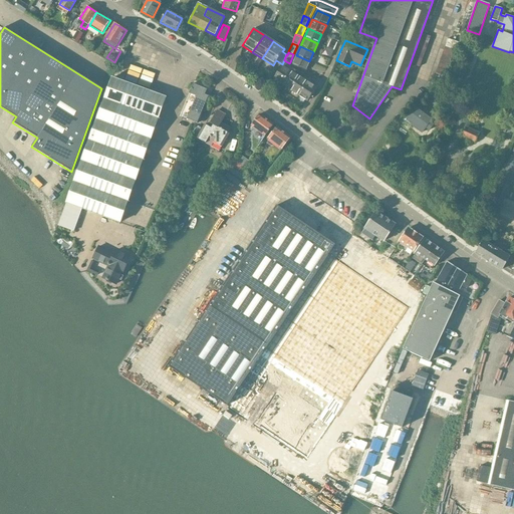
[(305,70),(309,61),(296,55),(292,64),(305,70)]
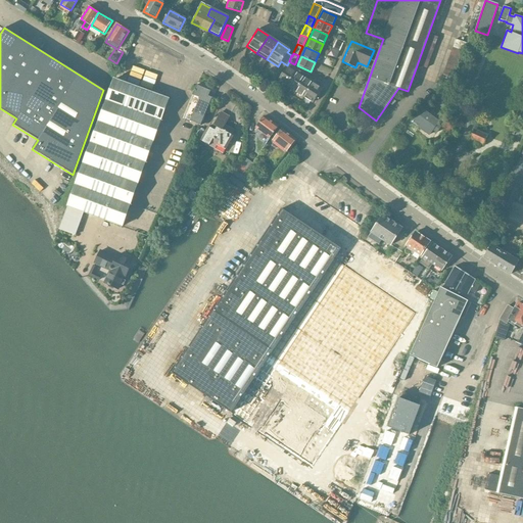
[(287,65),(277,80),(286,86),(296,70),(297,69),(293,66),(294,64),(289,61),(287,65)]
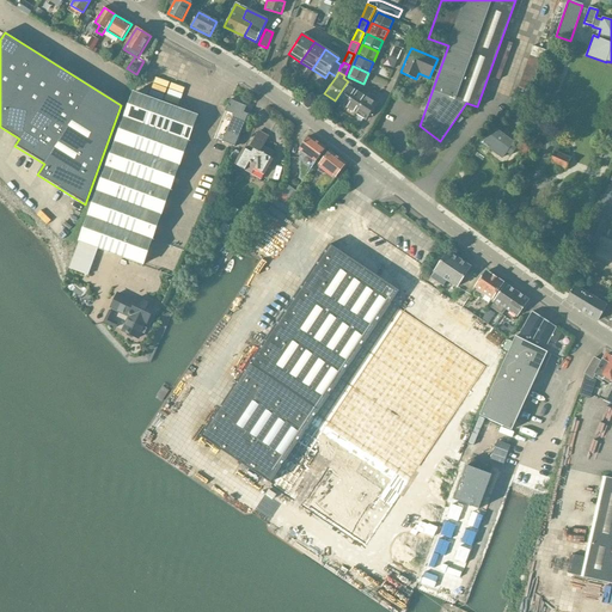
[(347,83),(335,101),(344,106),(355,91),(347,86),(349,84),(347,83)]
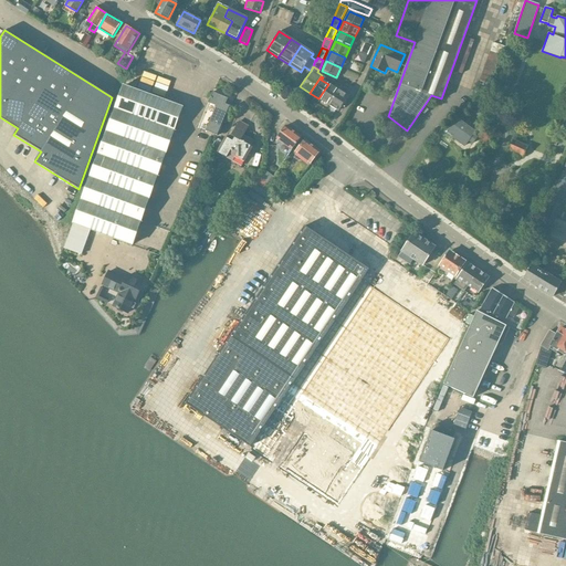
[(328,84),(318,98),(328,105),(338,87),(334,85),(333,86),(328,84)]
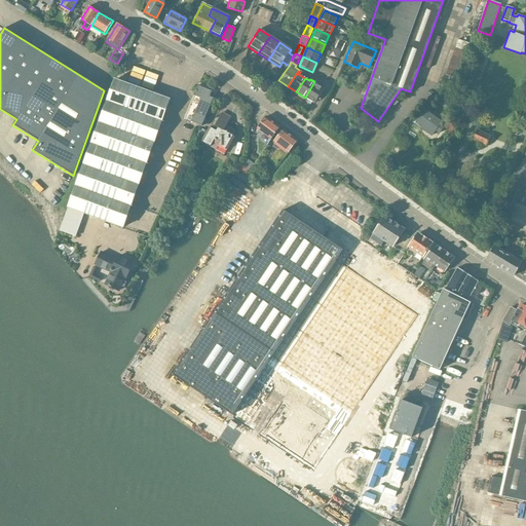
[(115,80),(76,186),(132,207),(170,100),(115,80)]
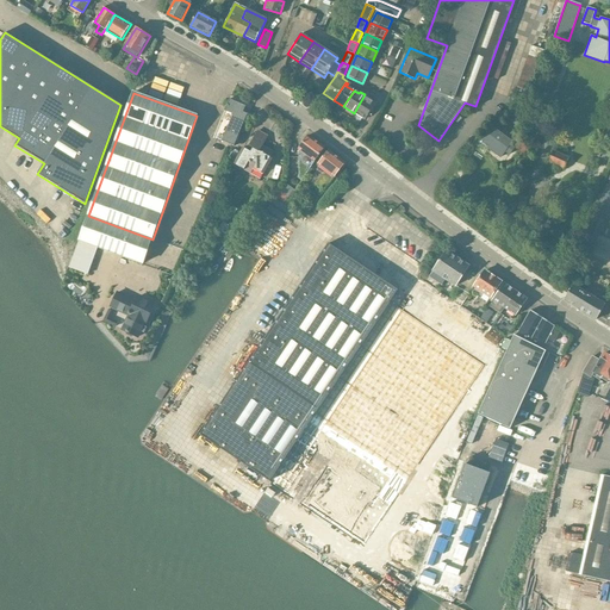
[(365,94),(354,113),(365,119),(375,101),(373,100),(372,101),(365,97),(366,95),(365,94)]
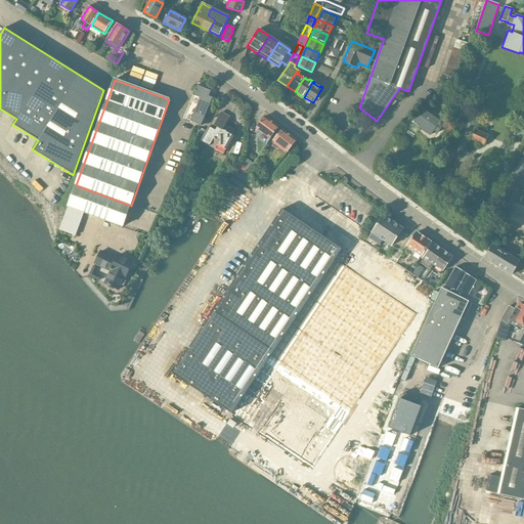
[(200,98),(195,110),(190,122),(201,126),(212,98),(209,96),(211,91),(197,85),(192,95),(200,98)]
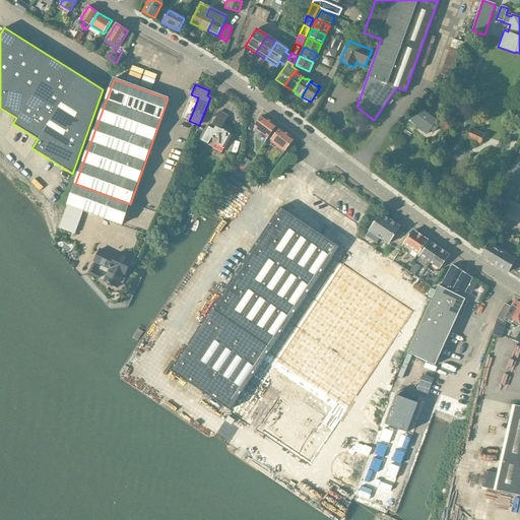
[(434,131),(438,126),(434,123),(436,121),(426,113),(429,109),(424,106),(419,110),(418,109),(411,119),(417,124),(416,126),(427,134),(430,128),(434,131)]
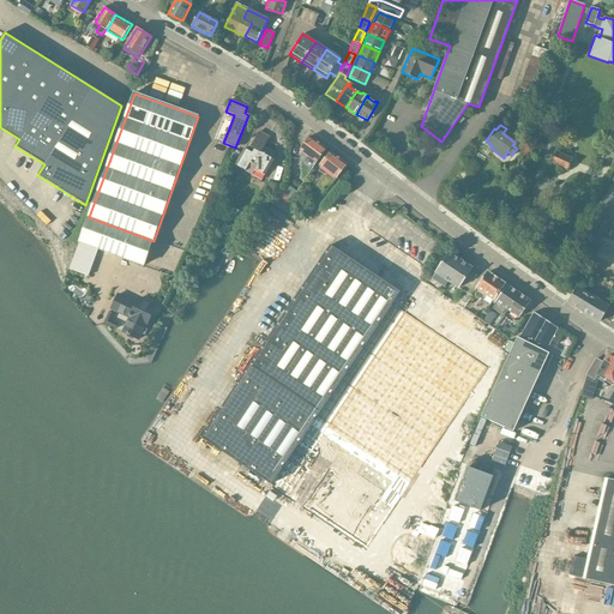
[(244,156),(238,167),(244,170),(244,169),(253,174),(256,169),(260,172),(259,173),(265,175),(275,160),(272,158),(276,152),(264,146),(269,137),(260,132),(251,148),(256,150),(253,154),(247,150),(244,156)]
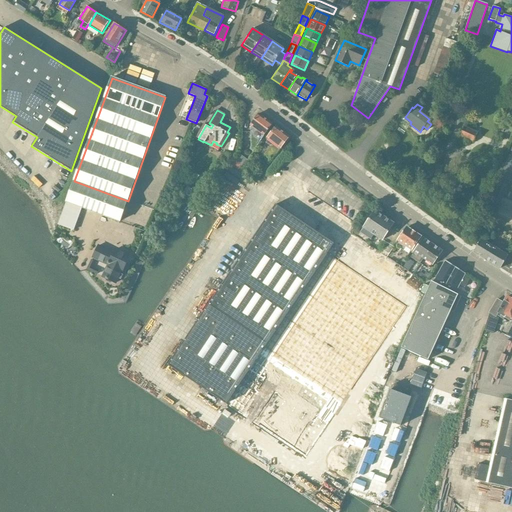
[(250,125),(249,126),(251,141),(256,145),(263,135),(272,124),(259,114),(250,125)]
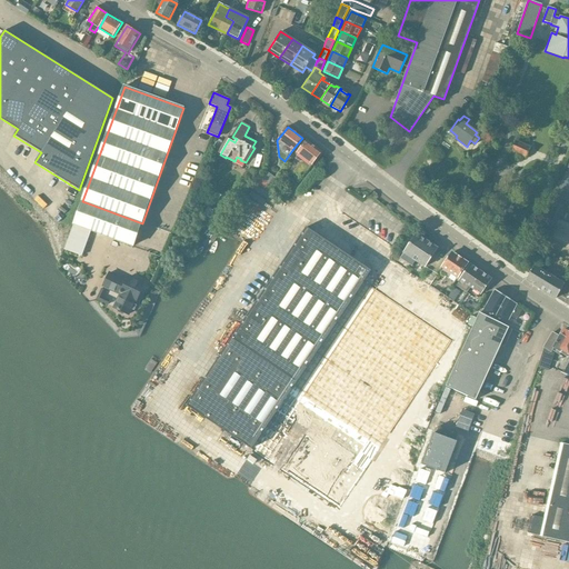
[(311,165),(321,152),(306,140),(297,153),(306,160),(296,172),(301,177),(311,165)]
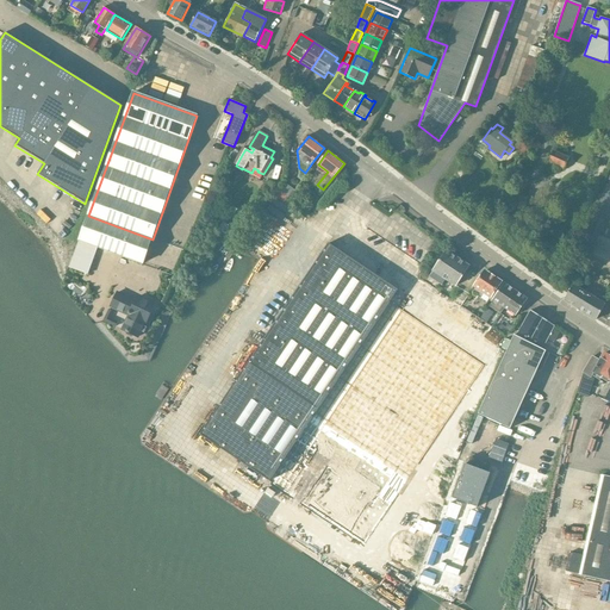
[(236,151),(230,162),(236,166),(242,155),(236,151)]
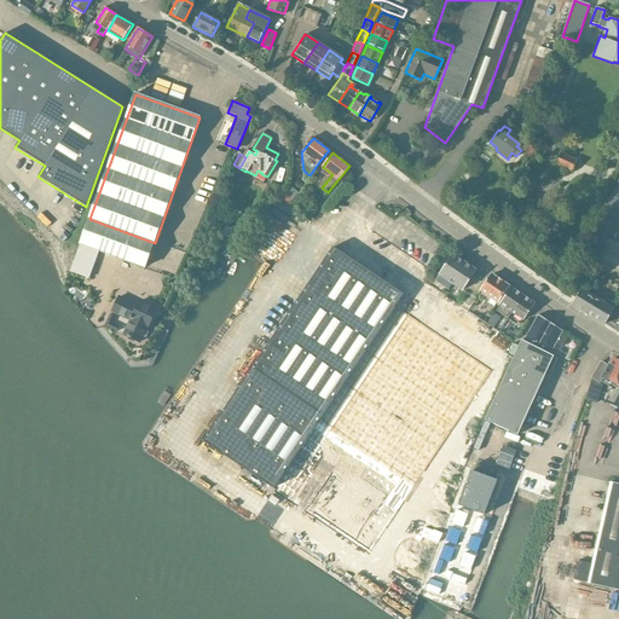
[(613,192),(605,214),(617,218),(617,219),(618,219),(618,180),(617,189),(615,187),(613,192)]
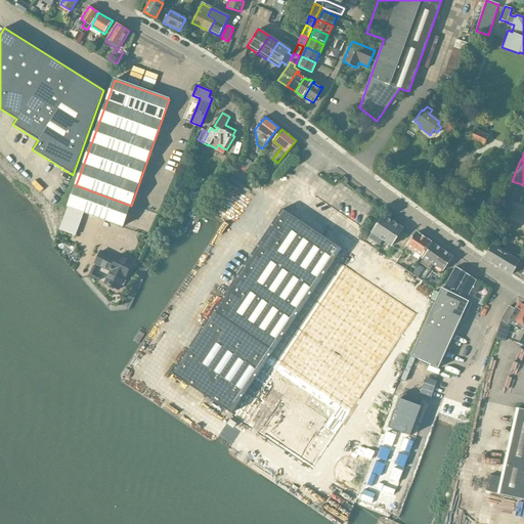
[(246,176),(250,170),(242,165),(238,163),(234,169),(246,176)]
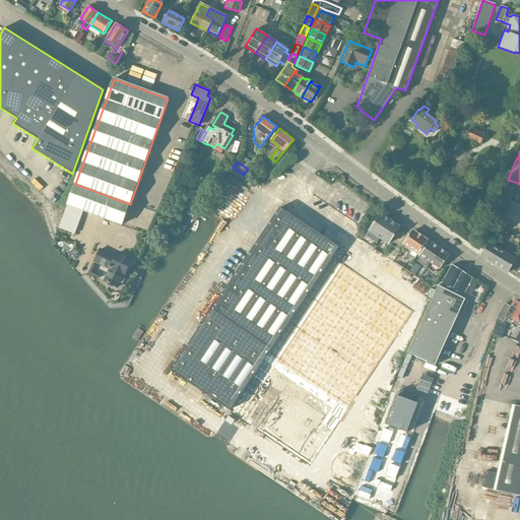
[(445,180),(449,170),(437,165),(434,175),(445,180)]
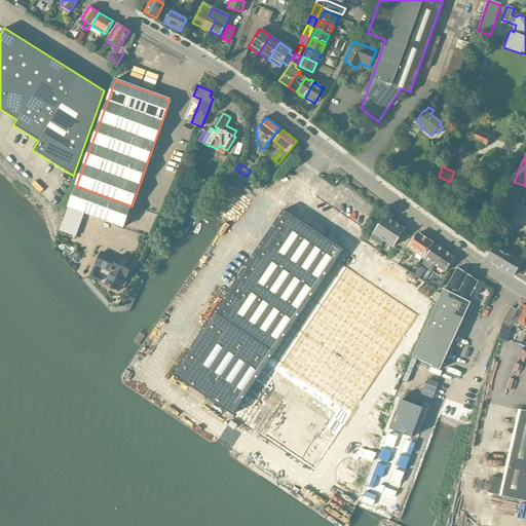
[(512,187),(499,216),(510,220),(521,192),(521,191),(524,185),(514,182),(512,188),(512,187)]
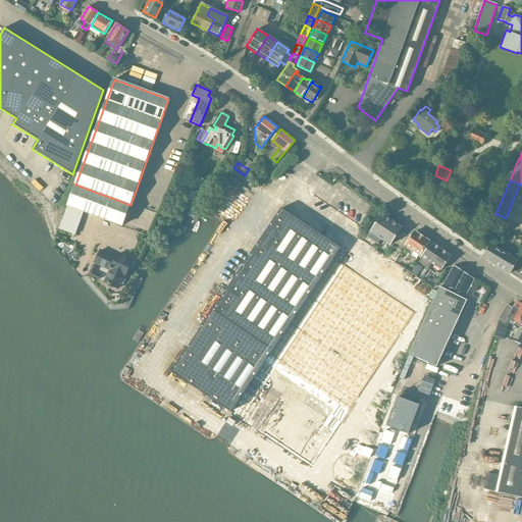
[(131,205),(75,185),(68,206),(122,226),(131,205)]
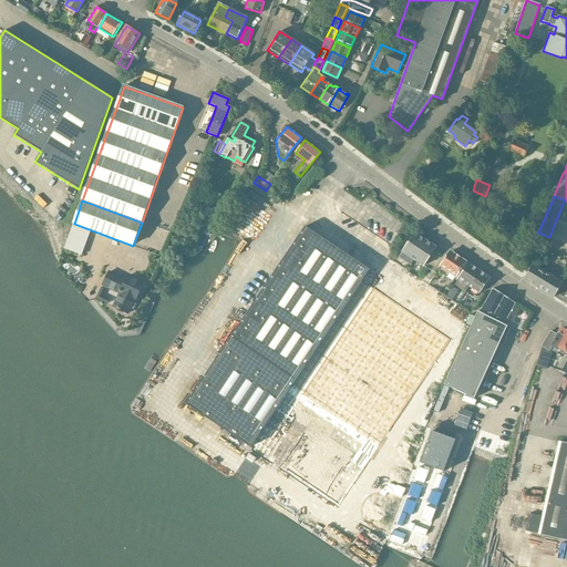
[(306,227),(230,338),(186,405),(249,446),(295,381),(370,270),(306,227)]
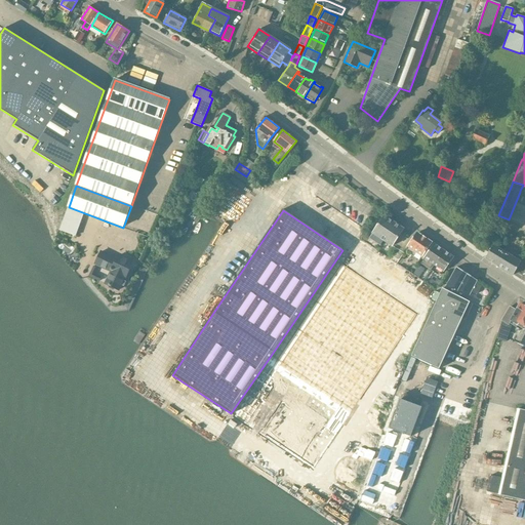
[(392,247),(403,230),(385,216),(372,234),(392,247)]
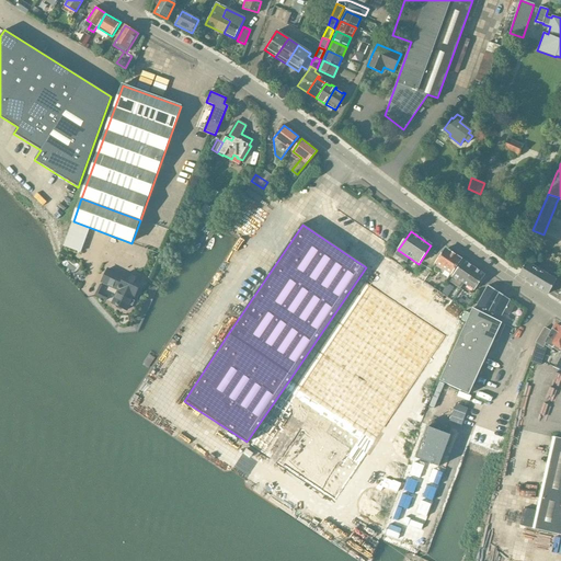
[(435,264),(442,268),(450,275),(461,260),(446,249),(435,264)]
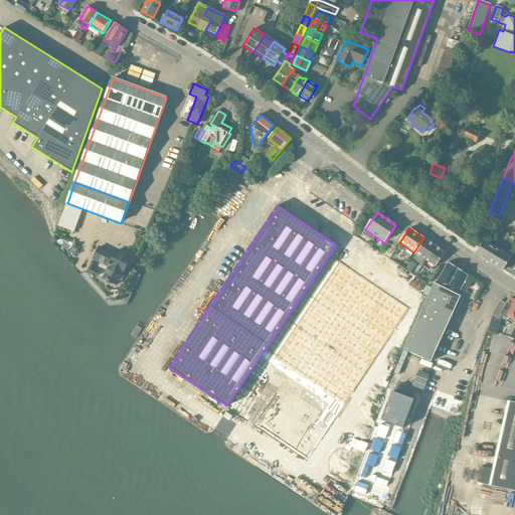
[(416,253),(425,260),(435,246),(425,239),(416,253)]
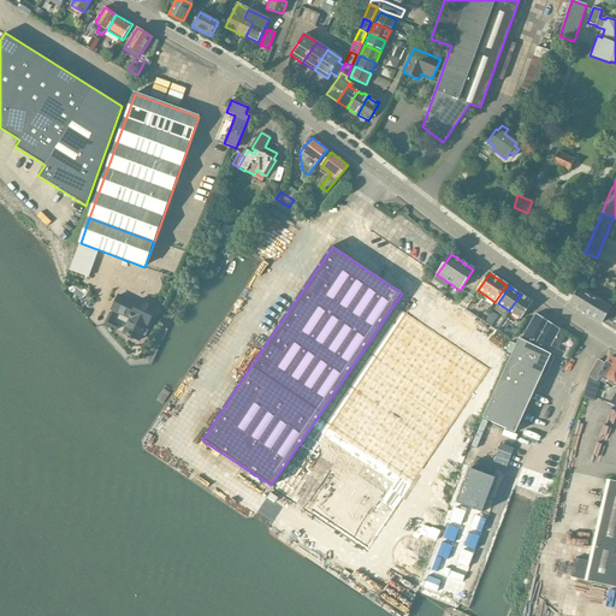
[(602,323),(610,307),(578,288),(569,301),(576,306),(575,307),(602,323)]
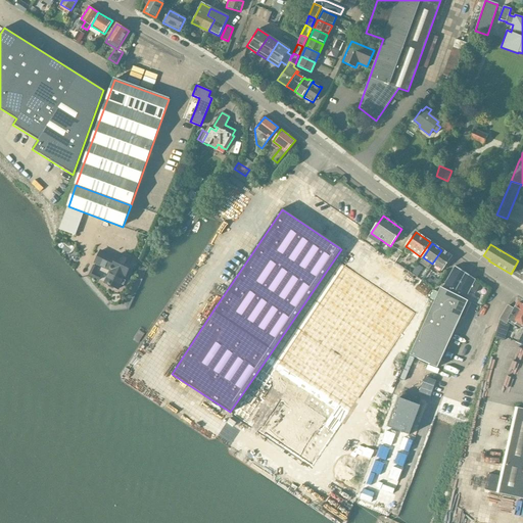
[(441,250),(432,264),(441,271),(452,256),(441,250)]
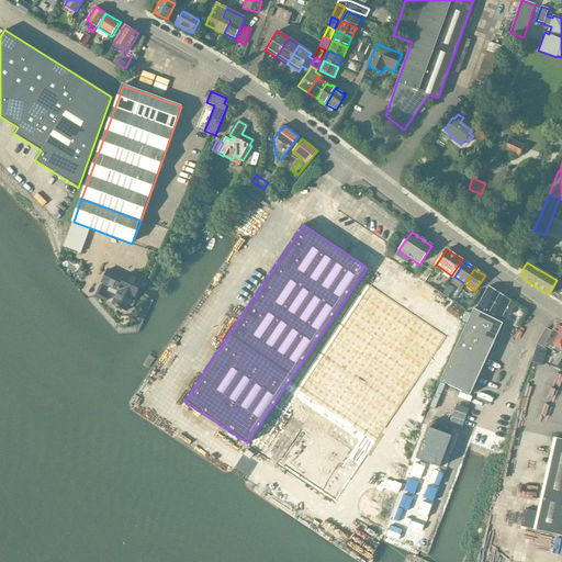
[(119,291),(117,294),(113,304),(127,311),(134,298),(135,299),(143,281),(127,273),(125,278),(109,270),(102,283),(119,291)]
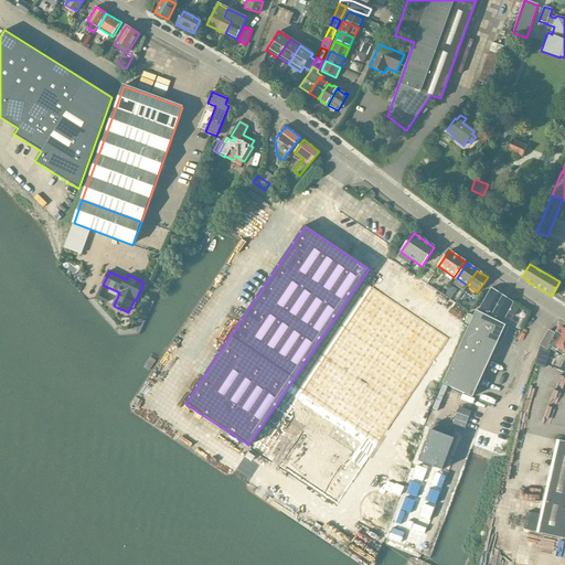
[(95,298),(96,298),(107,304),(109,298),(102,295),(105,288),(100,286),(95,298)]
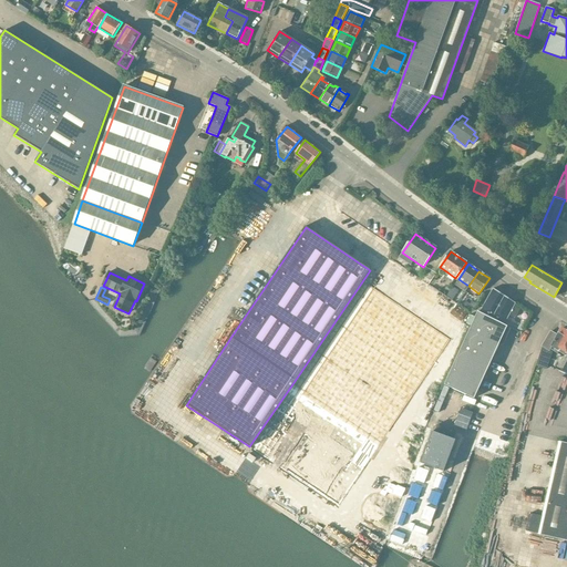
[(507,326),(503,325),(508,315),(512,317),(517,308),(513,306),(515,302),(492,289),(478,313),(477,312),(444,385),(474,399),(507,326)]
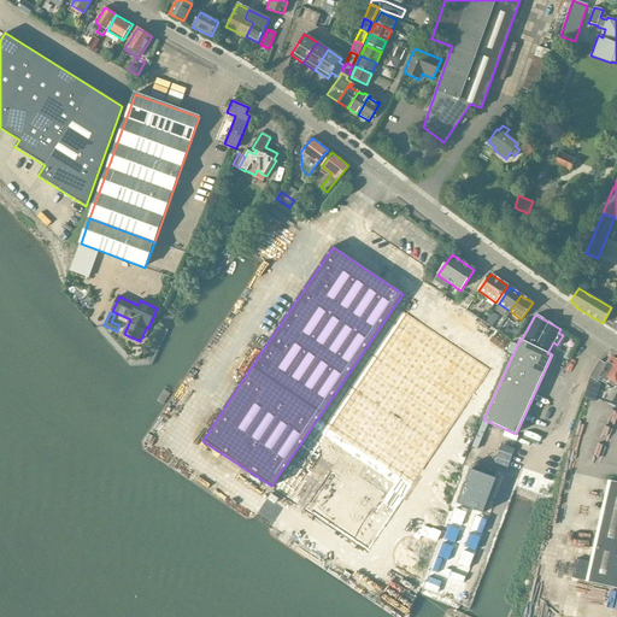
[(586,392),(583,401),(595,403),(598,395),(601,383),(597,382),(598,381),(600,376),(607,381),(609,378),(616,382),(616,360),(611,357),(606,364),(603,363),(599,360),(589,376),(591,377),(586,391),(586,392)]
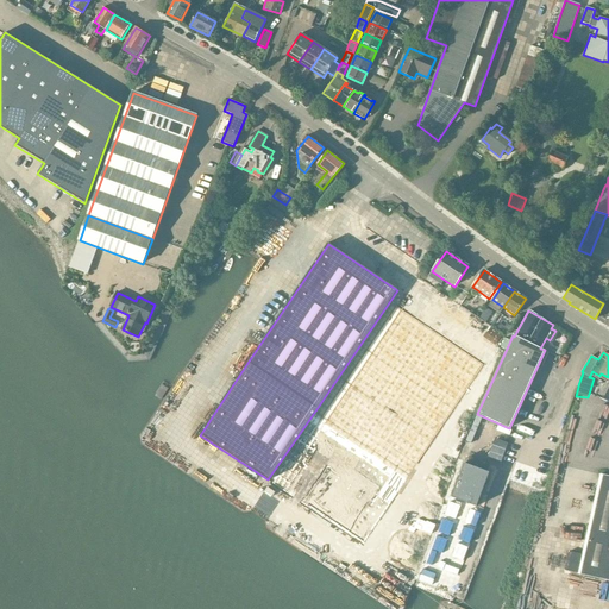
[(476,507),(489,473),(464,464),(451,497),(476,507)]
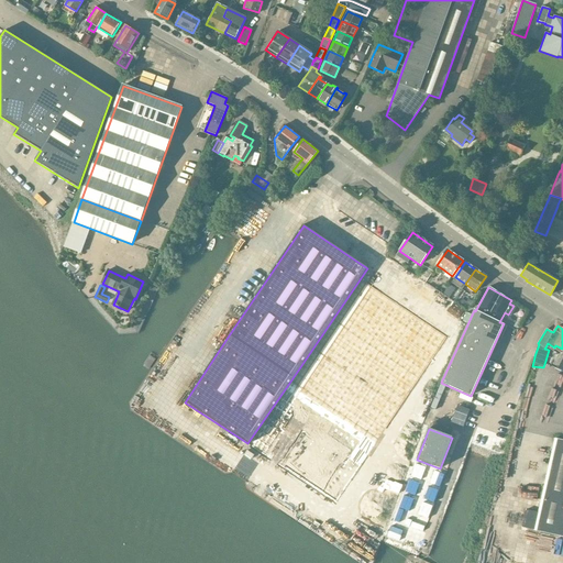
[(562,536),(562,441),(554,440),(538,512),(526,510),(522,527),(562,536)]
